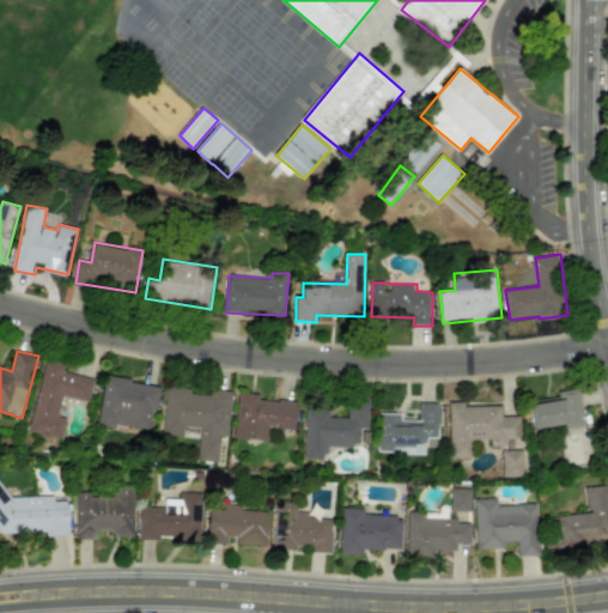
[(97,378),(65,371),(67,363),(47,358),(31,432),(64,439),(68,418),(60,417),(65,396),(91,402),(97,378)]
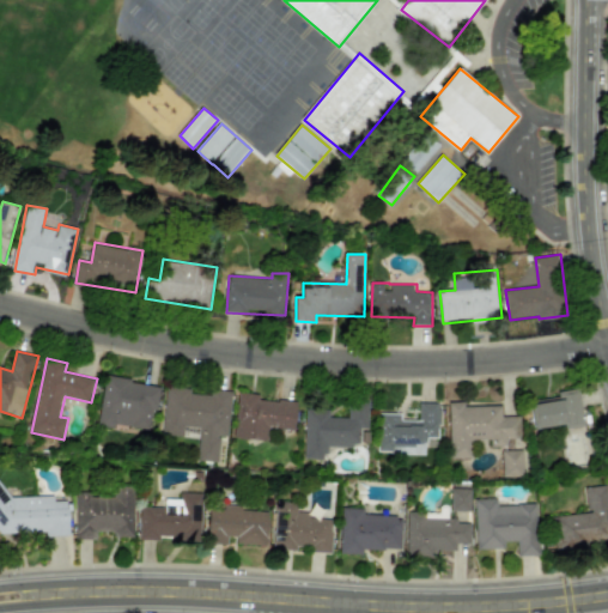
[(163,386),(107,377),(99,426),(116,429),(117,424),(151,430),(154,408),(159,410),(163,386)]
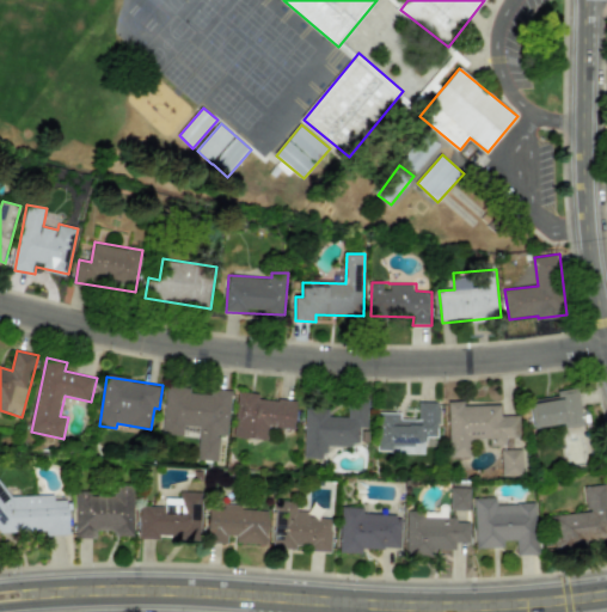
[(233,393),(194,390),(194,387),(167,386),(164,433),(186,435),(186,427),(202,428),(198,460),(220,461),(222,435),(230,436),(233,393)]
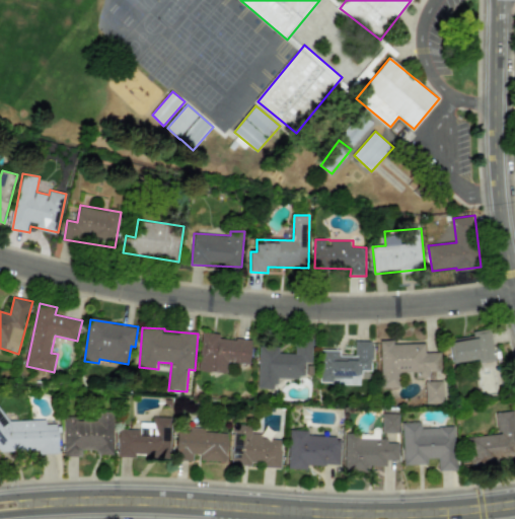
[(493,329),(473,331),(474,339),(450,342),(453,364),(496,359),(493,329)]
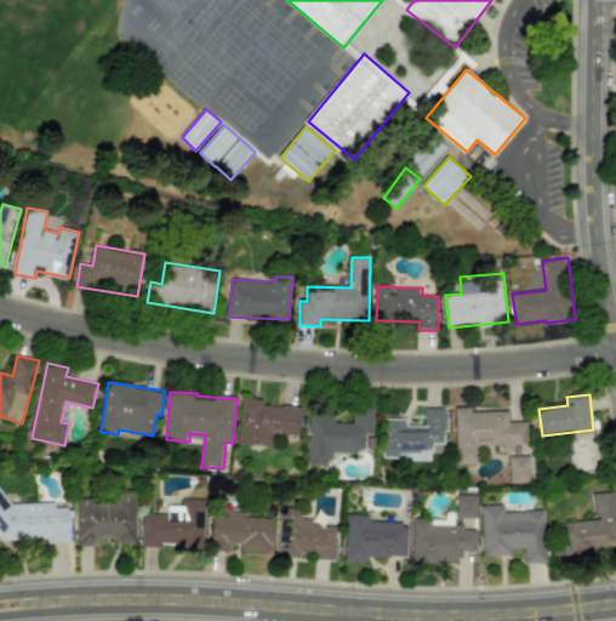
[(239,443),(272,446),(274,433),(300,436),(303,408),(264,404),(266,399),(244,397),(239,443)]
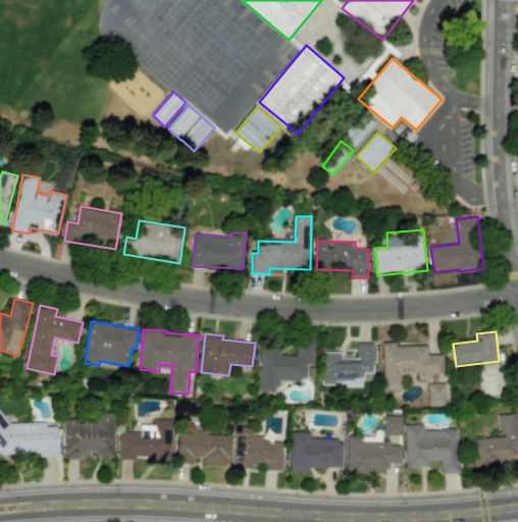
[(262,349),(261,390),(279,392),(280,379),(308,380),(308,365),(315,365),(316,343),(299,342),(299,356),(281,356),(281,349),(262,349)]
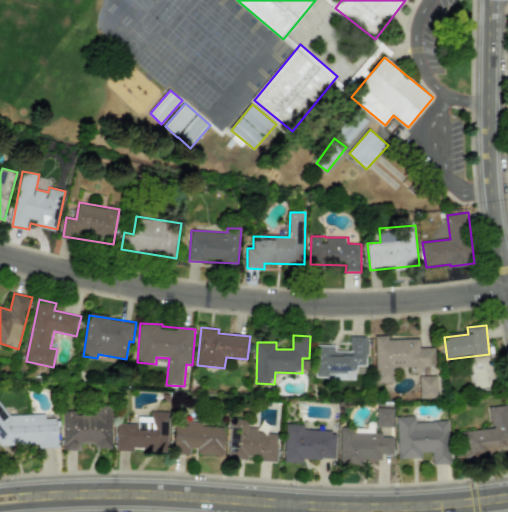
[(377,383),(395,382),(394,368),(411,367),(411,373),(426,373),(426,365),(438,365),(438,348),(421,348),(421,339),(389,339),(389,335),(377,336),(377,383)]
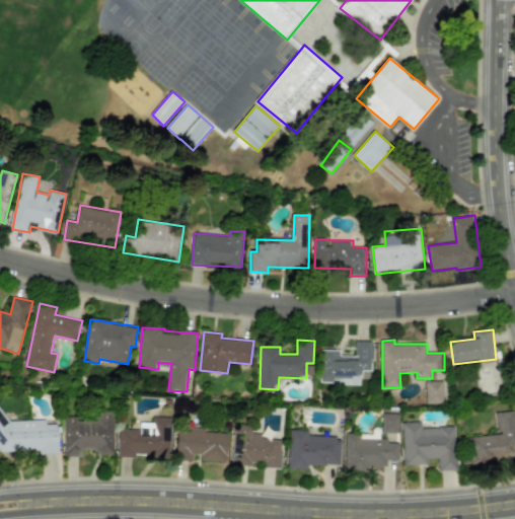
[(362,384),(362,370),(374,370),(375,342),(356,341),(356,356),(341,356),(341,351),(322,350),(321,383),(362,384)]
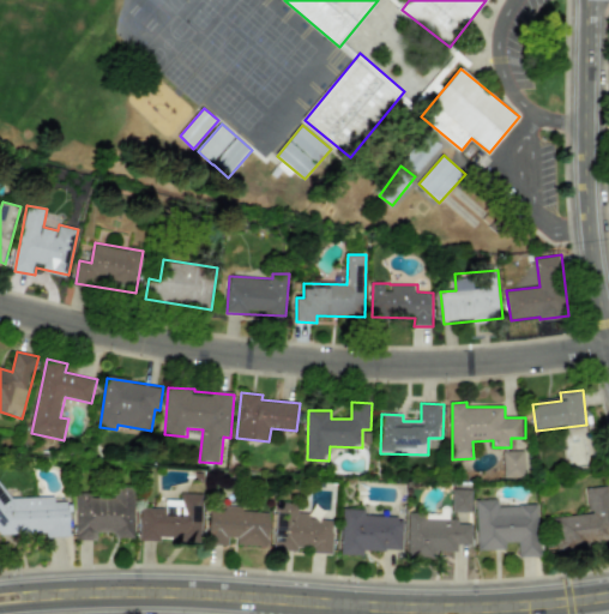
[(525,450),(505,451),(505,477),(526,477),(525,450)]
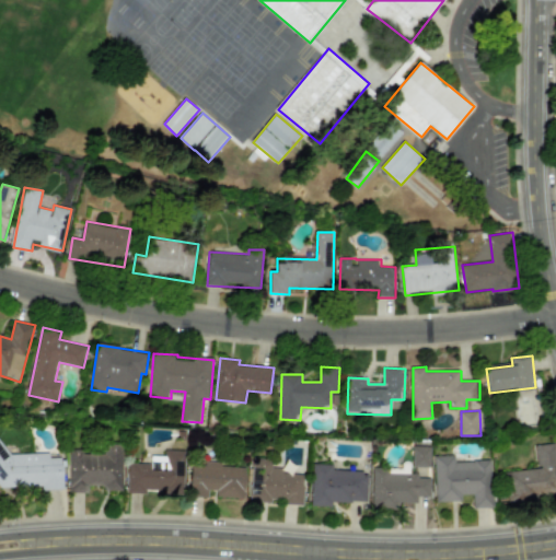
[(0,483),(3,489),(65,488),(65,457),(54,457),(50,453),(12,454),(0,438),(0,483)]
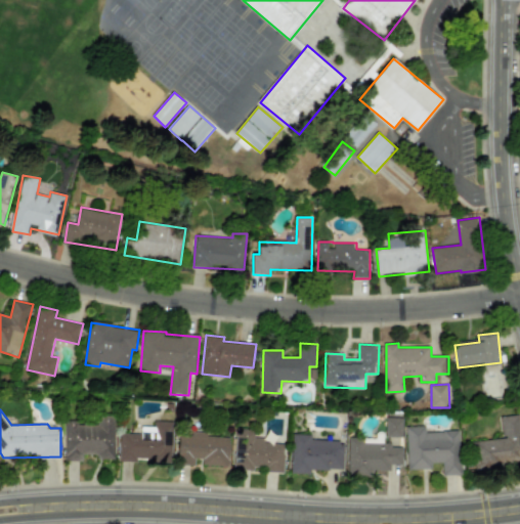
[(116,460),(117,416),(99,416),(99,423),(68,423),(67,461),(84,461),(85,454),(98,454),(98,459),(116,460)]
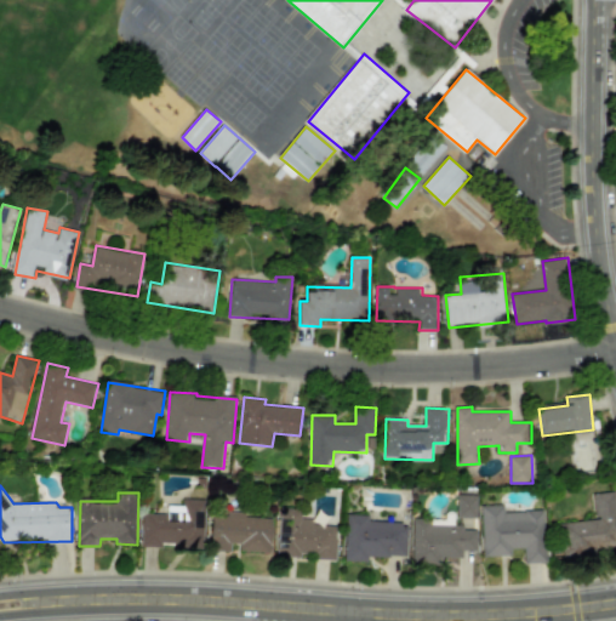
[(562,523),(564,552),(615,548),(615,493),(595,493),(597,520),(562,523)]
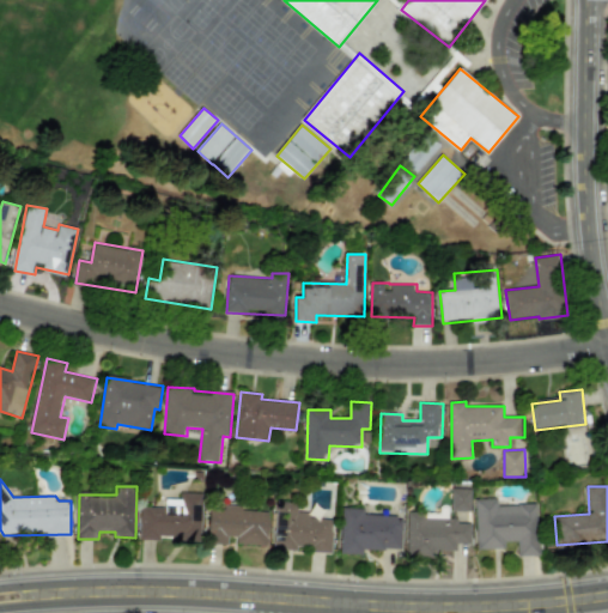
[(473,489),(454,489),(453,511),(473,511),(473,489)]
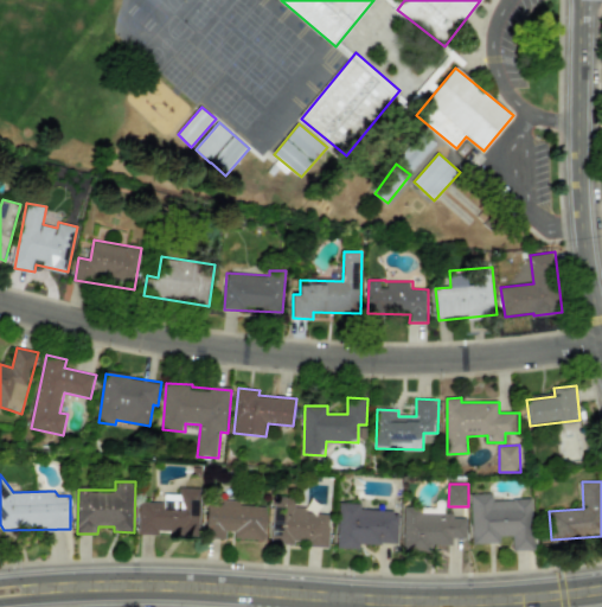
[(202,489),(180,487),(180,494),(165,493),(165,503),(141,502),(140,534),(200,536),(202,489)]
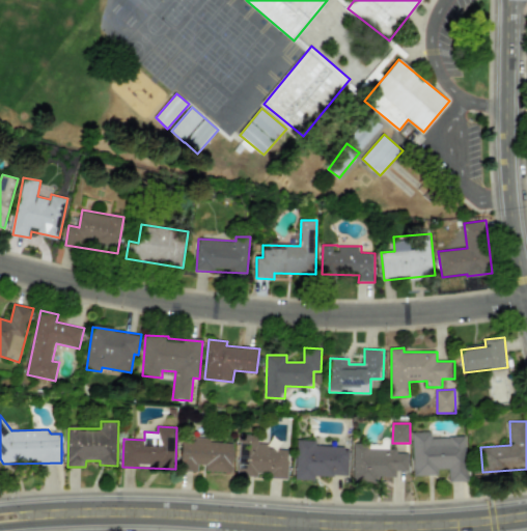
[(415,475),(439,475),(439,469),(449,469),(450,481),(469,481),(468,437),(434,437),(433,431),(414,431),(415,475)]
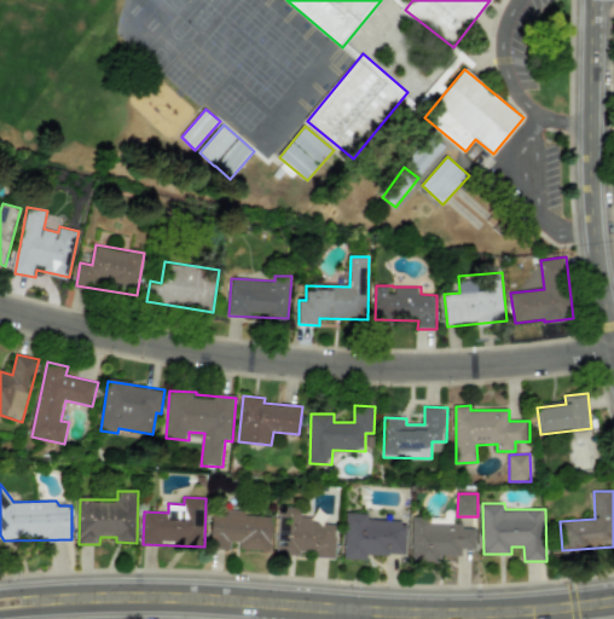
[(278,554),(302,555),(302,550),(317,550),(316,557),(336,559),(339,524),(314,522),(314,518),(301,516),(302,508),(282,507),(278,554)]
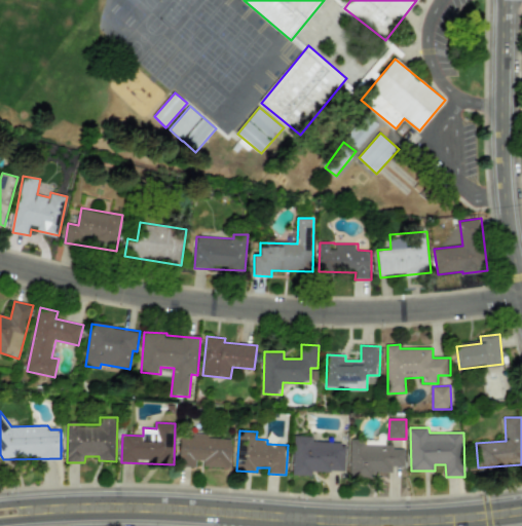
[(230,467),(231,439),(209,438),(209,436),(181,435),(180,466),(200,467),(200,466),(230,467)]
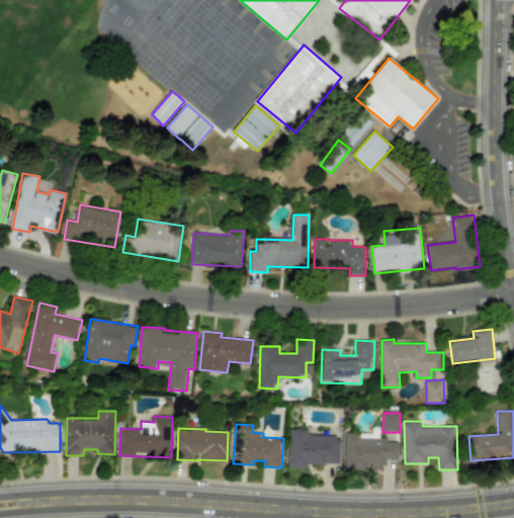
[(310,435),(310,429),(290,428),(289,468),(309,468),(309,463),(341,464),(342,436),(310,435)]
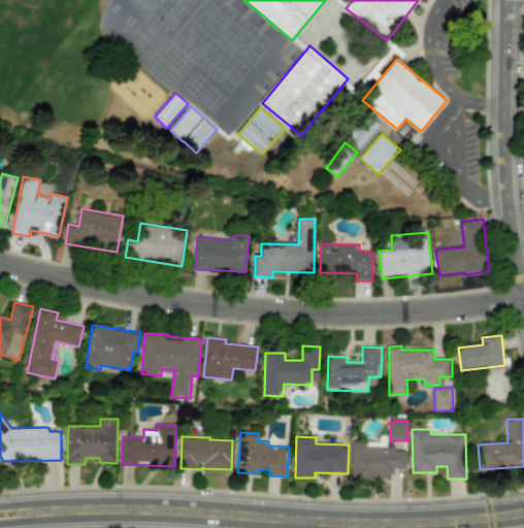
[(407,451),(397,451),(397,447),(367,446),(367,441),(353,441),(353,480),(375,480),(375,474),(395,474),(395,468),(407,468),(407,451)]
